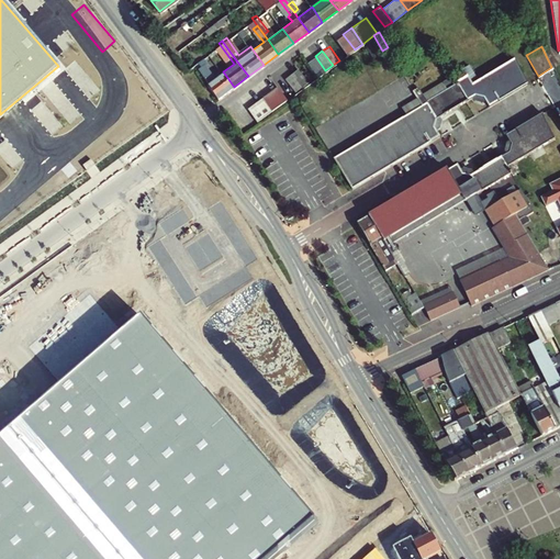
[(325,70),(315,56),(306,63),(317,77),(325,70)]
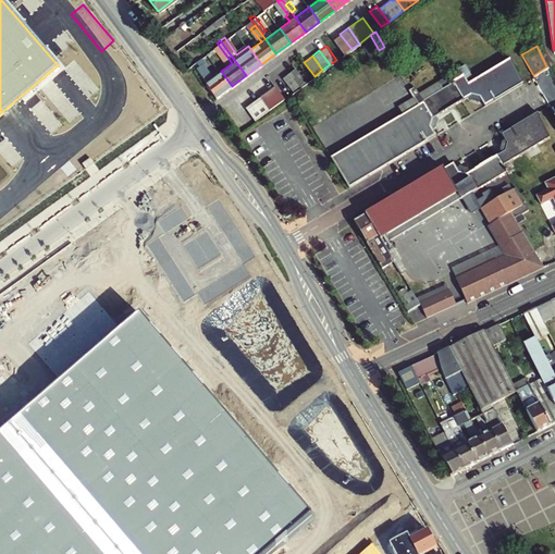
[(484,105),(522,82),(508,57),(466,82),(460,73),(449,81),(449,82),(460,99),(470,94),(479,96),(484,105)]
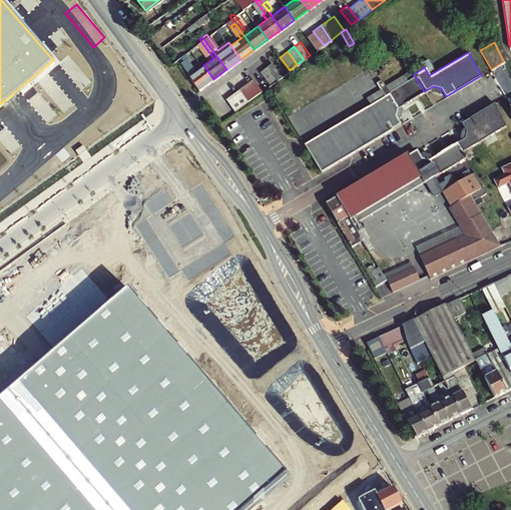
[(199,89),(213,79),(203,65),(195,71),(187,59),(181,63),(190,75),(189,76),(199,89)]
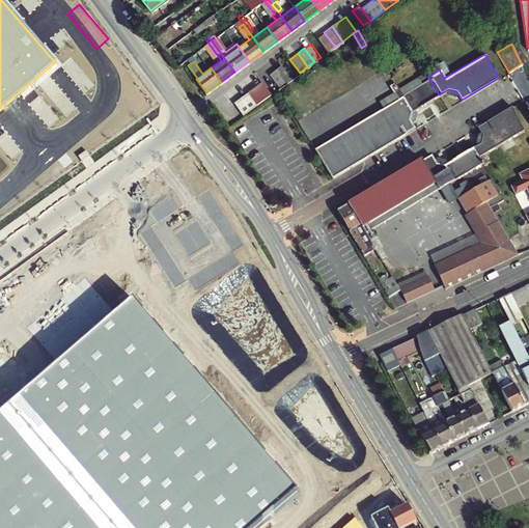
[(274,67),(281,79),(287,75),(280,64),(274,67)]
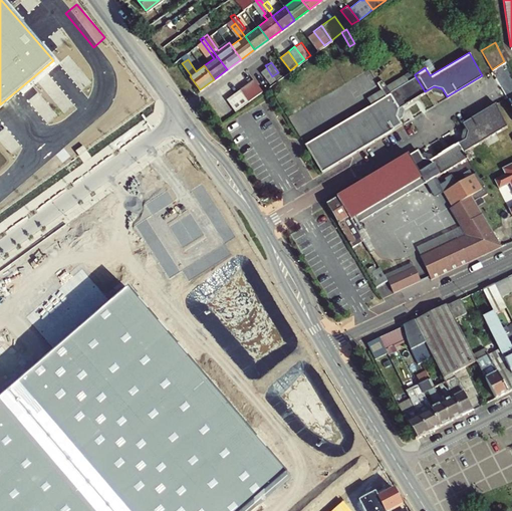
[(371,64),(368,66),(380,86),(384,84),(371,64)]
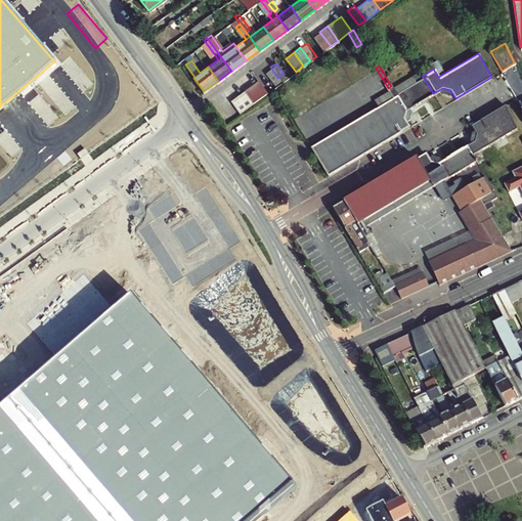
[(277,78),(270,67),(264,72),(272,82),(277,78)]
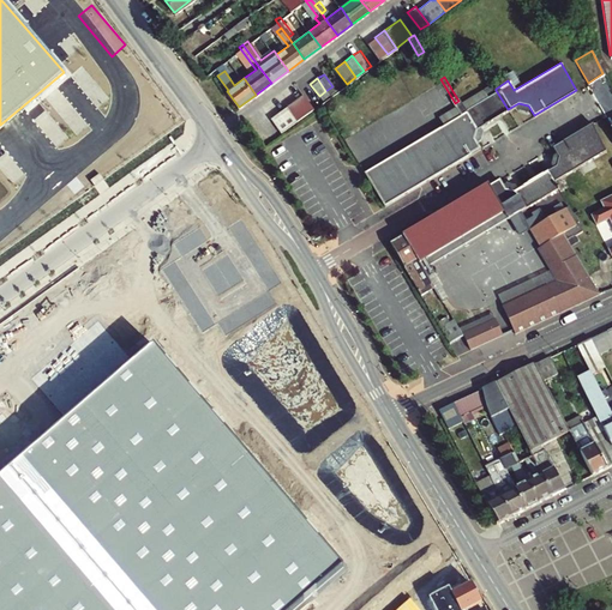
[(496,90),(463,109),(472,121),(477,128),(508,109),(496,90)]
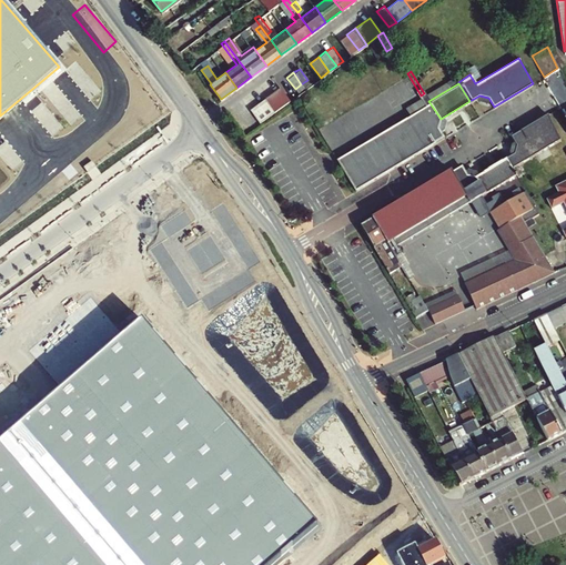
[(271,92),(263,97),(273,112),(281,107),(271,92)]
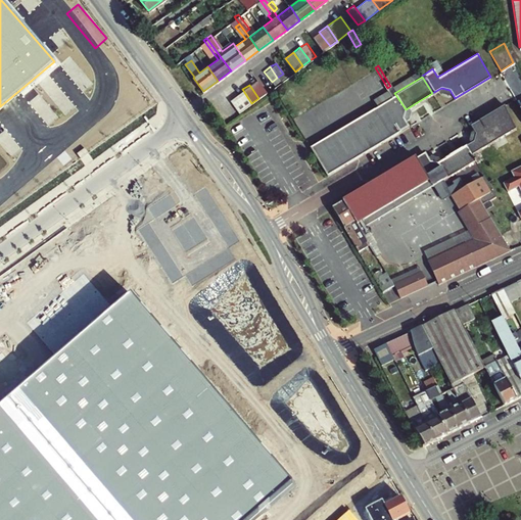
[(238,113),(251,103),(242,89),(228,98),(238,113)]
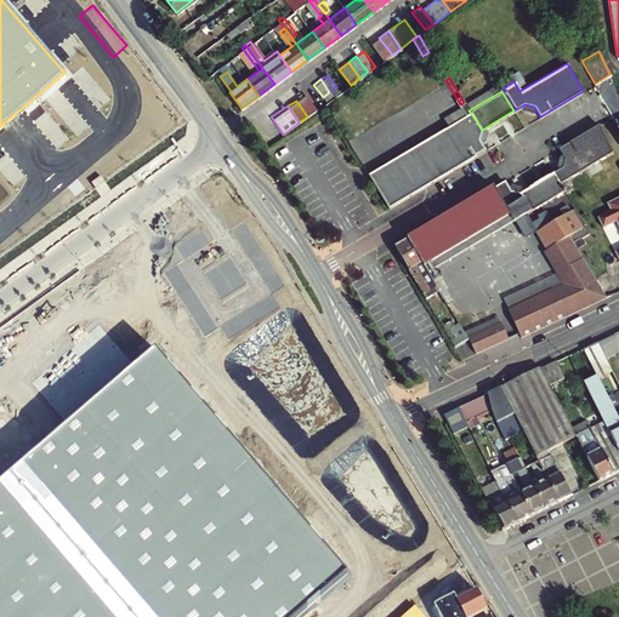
[(469,110),(368,173),(374,183),(477,123),(469,110)]
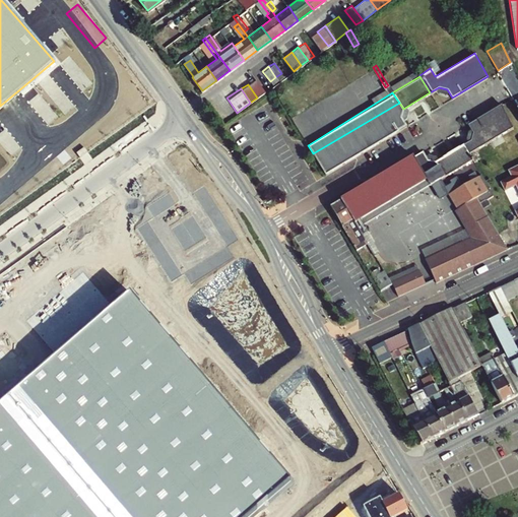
[(326,173),(406,125),(402,117),(403,109),(399,103),(313,153),(326,173)]
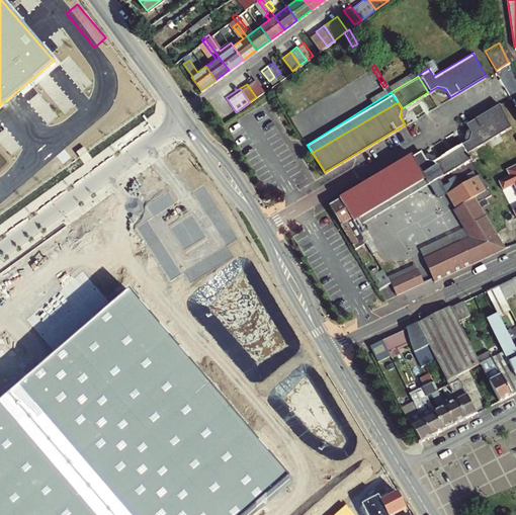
[(467,140),(461,143),(470,158),(471,159),(475,158),(469,149),(510,125),(499,103),(465,122),(470,132),(467,140)]
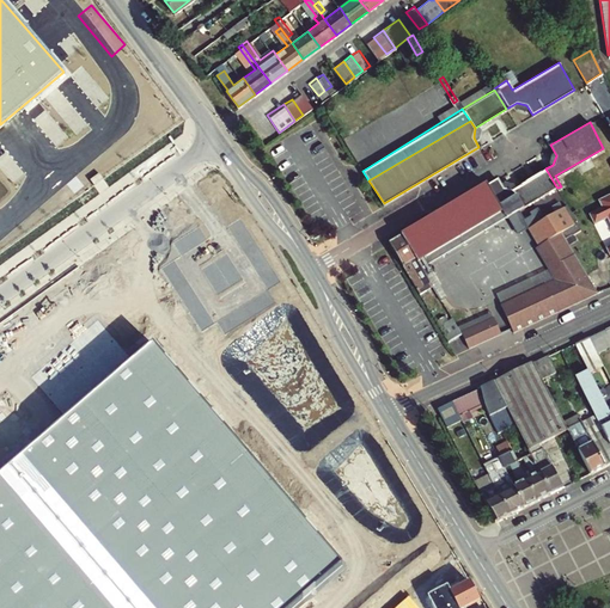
[(546,169),(512,189),(522,207),(556,186),(546,169)]
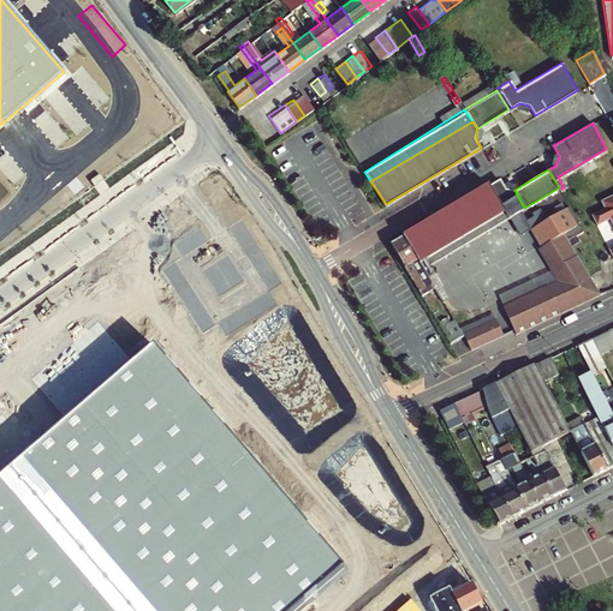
[(403,235),(421,265),(427,262),(422,253),(500,207),(507,219),(524,208),(515,190),(505,187),(500,178),(403,235)]
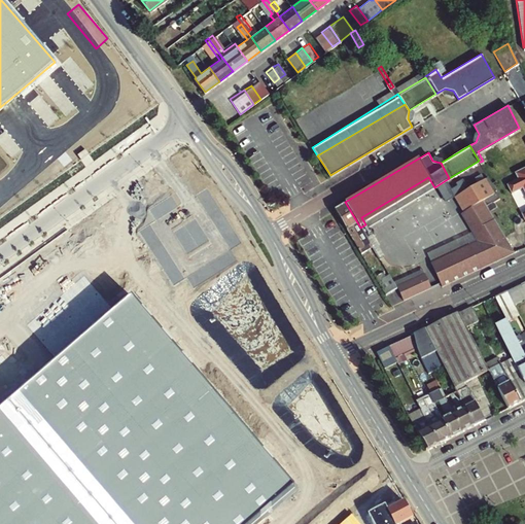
[(524,166),(515,172),(518,178),(506,183),(512,193),(522,186),(524,190),(524,210),(522,212),(524,217),(524,166)]
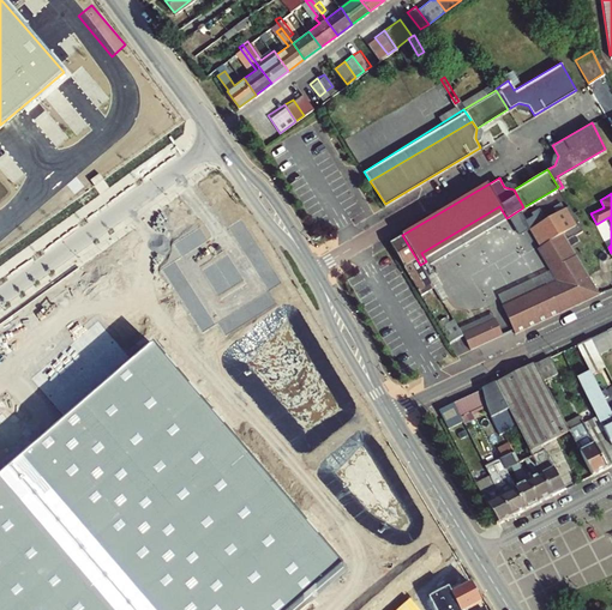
[(426,261),(420,265),(423,269),(507,218),(499,206),(421,253),(426,261)]
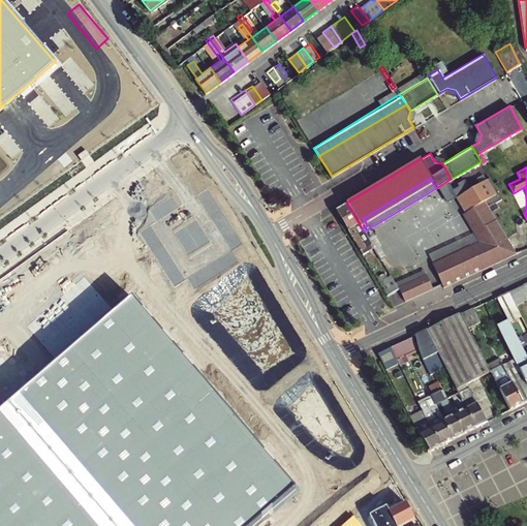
[(501,198),(497,190),(490,195),(494,203),(501,198)]
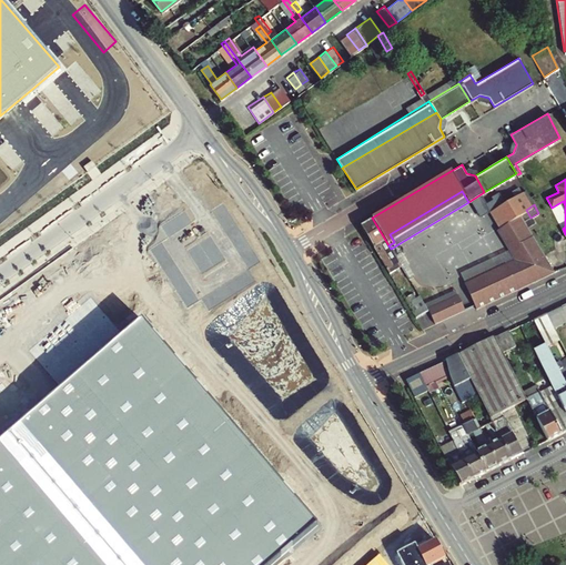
[(475,303),(534,276),(523,256),(541,246),(525,221),(521,214),(497,228),(511,249),(515,256),(465,285),(475,303)]
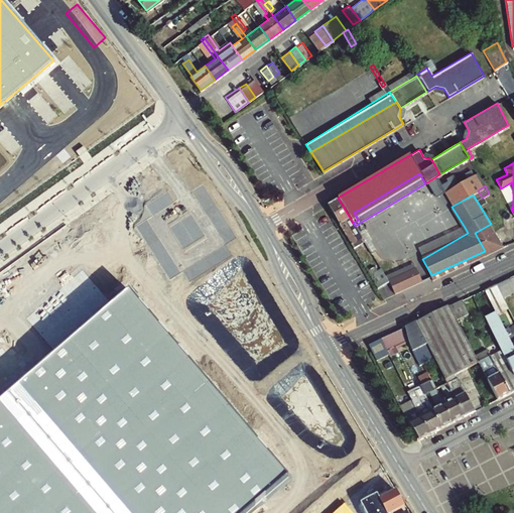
[(327,204),(350,243),(355,240),(350,231),(356,227),(355,226),(353,223),(338,198),(327,204)]
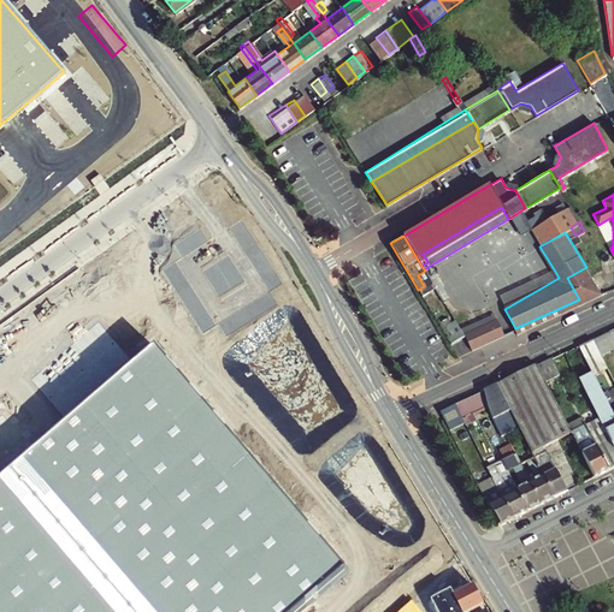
[(601,292),(586,267),(567,278),(579,299),(601,292)]
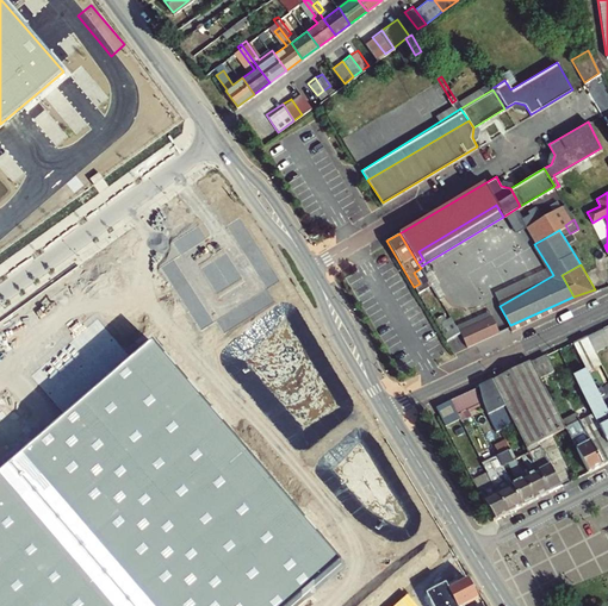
[(495,298),(500,306),(553,275),(548,267),(495,298)]
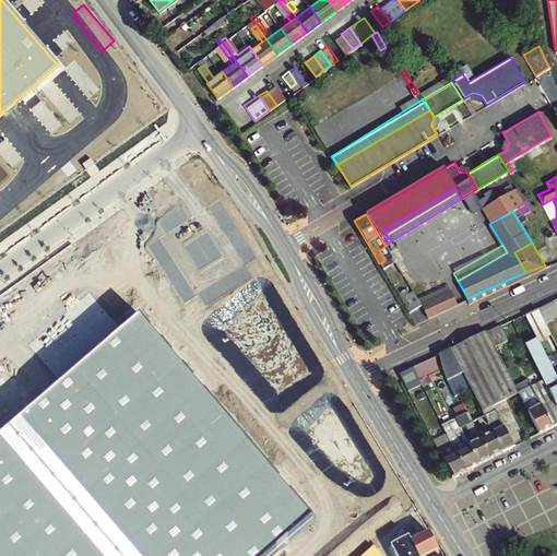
[(469,300),(545,265),(525,272),(467,298),(469,300)]
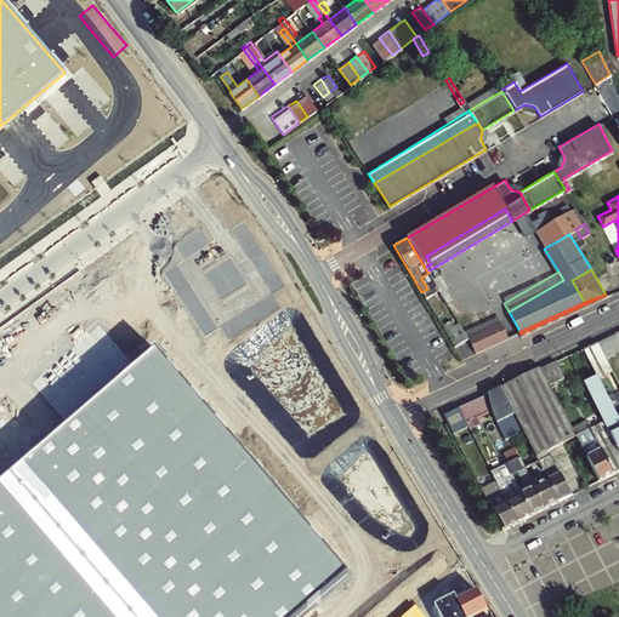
[(467,336),(469,340),(501,324),(499,318),(465,333),(467,336)]
